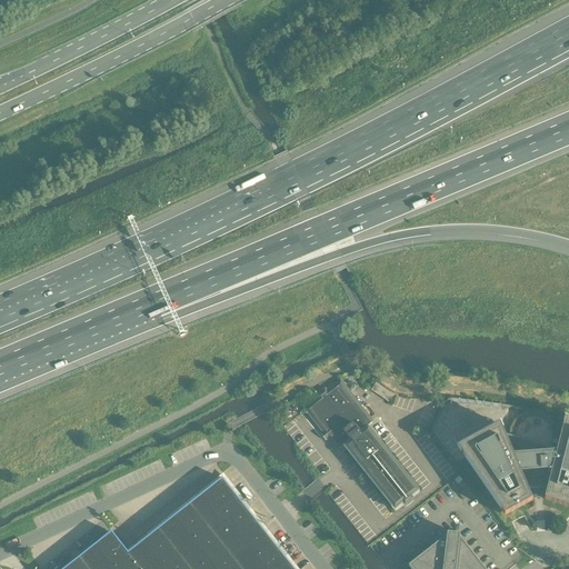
[(318,399),(305,410),(322,432),(321,435),(327,441),(330,438),(339,449),(350,440),(353,443),(348,448),(396,507),(415,491),(373,439),(376,437),(370,430),(362,436),(360,432),(373,422),(341,381),(328,392),(326,389),(317,397),(316,397),(318,399)]
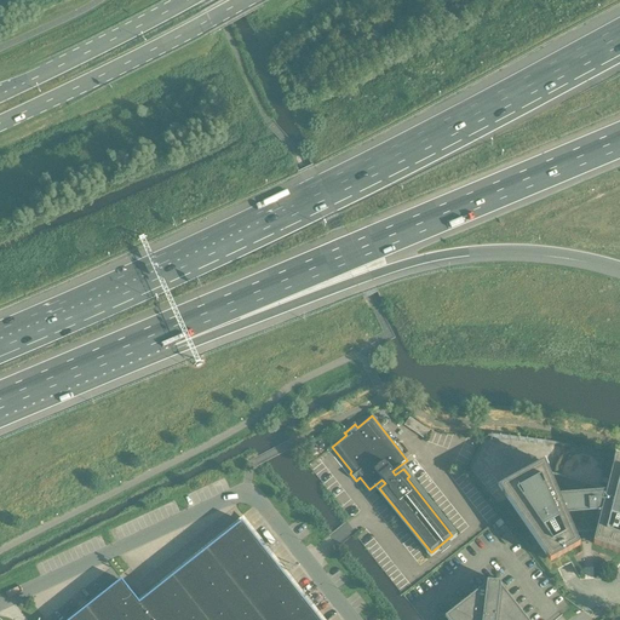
[(411,418),(405,425),(424,440),(430,431),(411,418)]
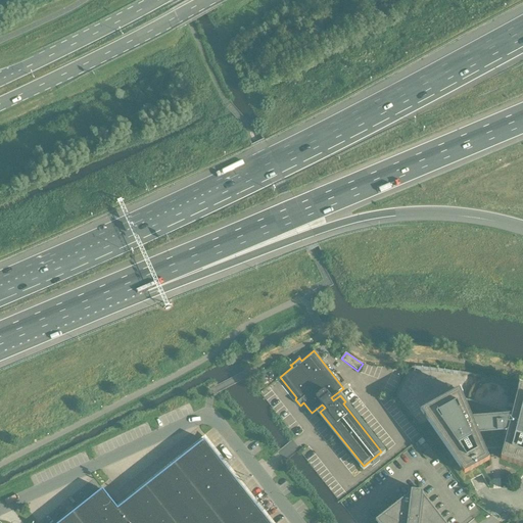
[(413,367),(396,396),(464,482),(470,481),(501,479),(519,481),(522,476),(522,387),(520,386),(519,387),(504,382),(488,378),(468,374),(452,371),(430,368),(413,367)]
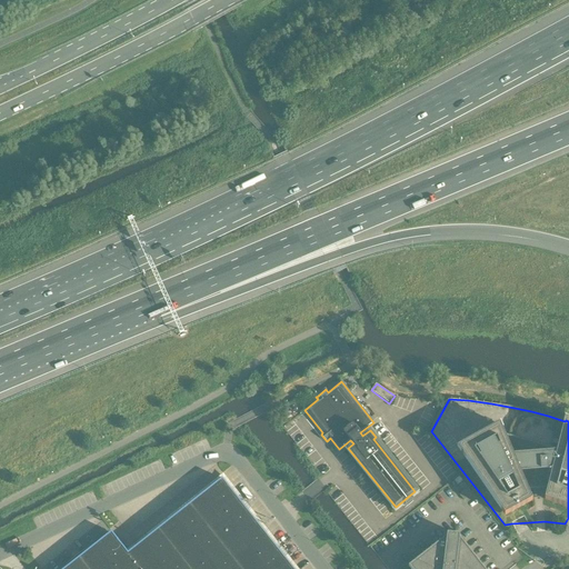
[(292,568),(222,480),(128,555),(112,533),(67,568),(292,568)]
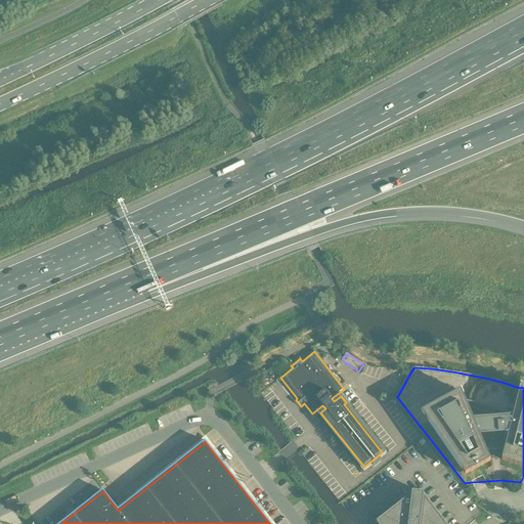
[(411,494),(377,522),(378,523),(445,523),(424,495),(411,494)]
